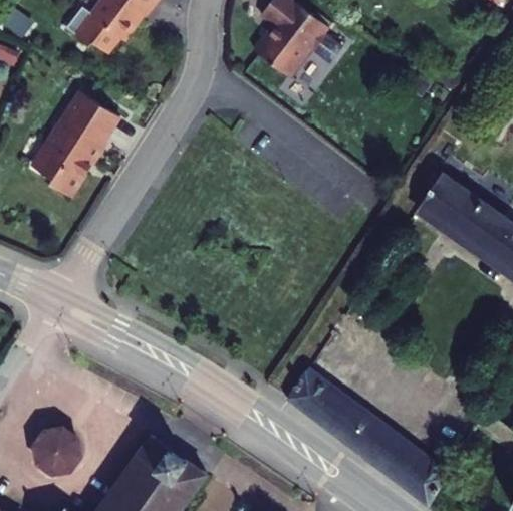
[(161,0),(102,0),(99,5),(90,0),(89,0),(75,19),(98,37),(101,33),(115,43),(127,27),(133,32),(155,3),(158,4),(161,0)]
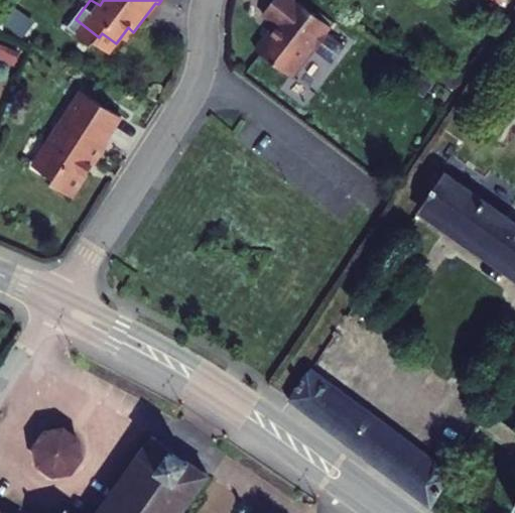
[(300,0),(271,0),(264,11),(277,22),(271,29),(269,28),(253,49),(289,79),(314,46),(333,60),(345,44),(327,30),(332,24),(300,0)]
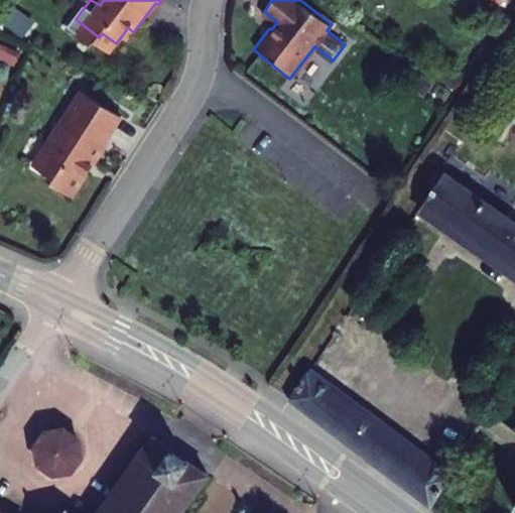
[(51,186),(73,200),(108,145),(105,144),(121,119),(82,94),(33,168),(53,182),(51,186)]
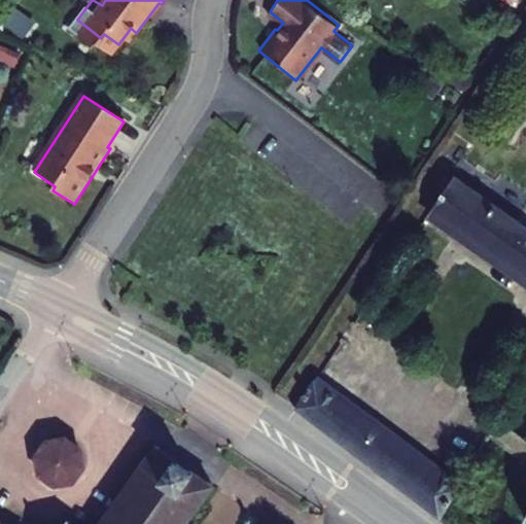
[(525,225),(455,176),(426,219),(525,287),(525,225)]
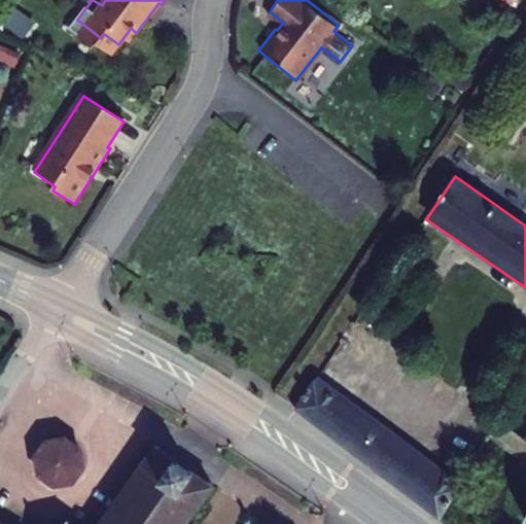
[(317,377),(292,411),(441,522),(463,486),(317,377)]
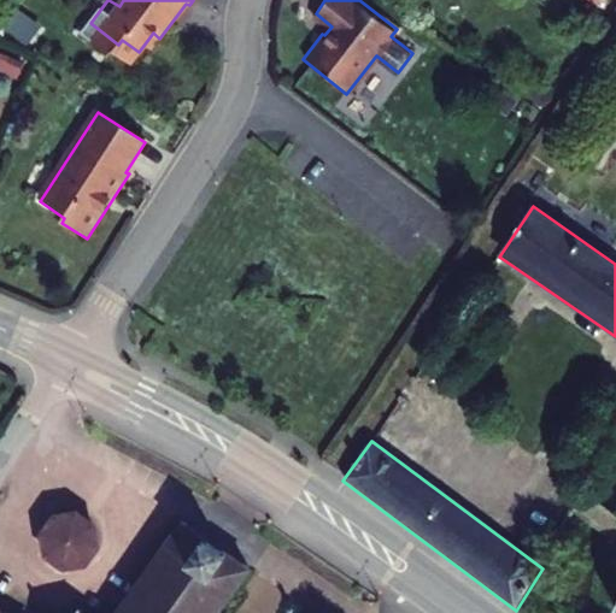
[(106,530),(59,505),(33,552),(80,577),(106,530)]
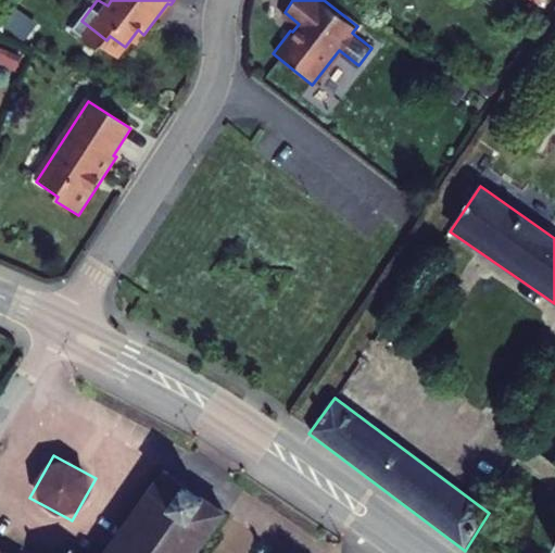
[(198,552),(227,513),(204,498),(183,482),(162,468),(102,552),(72,552),(70,551),(68,552),(198,552)]
